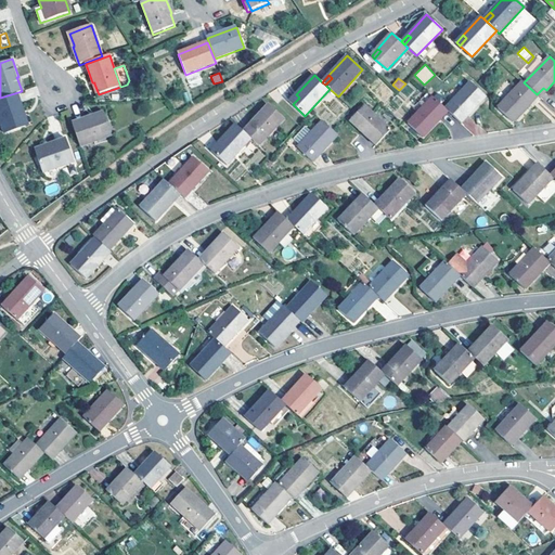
[(524,82),(523,81),(498,107),(514,123),(532,103),(529,100),(536,93),(524,82)]
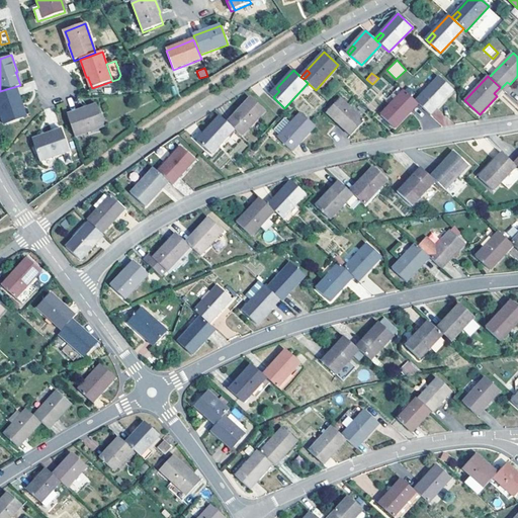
[(433,106),(436,109),(453,90),(438,77),(416,101),(418,103),(428,112),(433,106)]
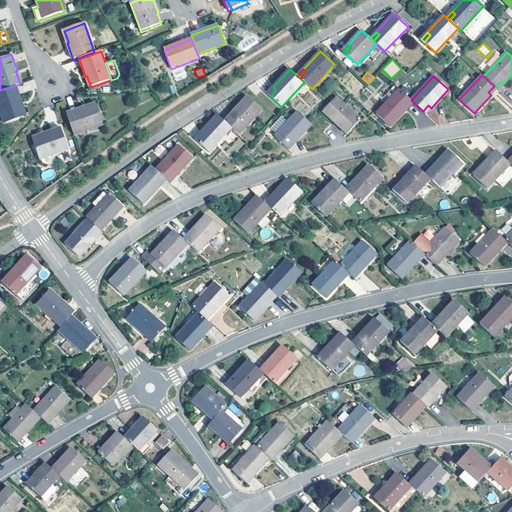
[(497,89),(498,90),(504,83),(501,81),(495,87),(497,89)]
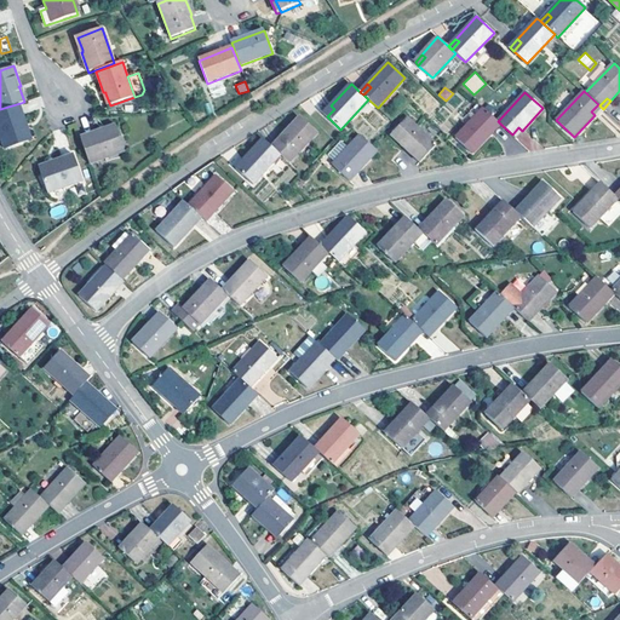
[(26,125),(18,104),(0,112),(0,136),(5,149),(29,141),(26,127),(24,126),(26,125)]
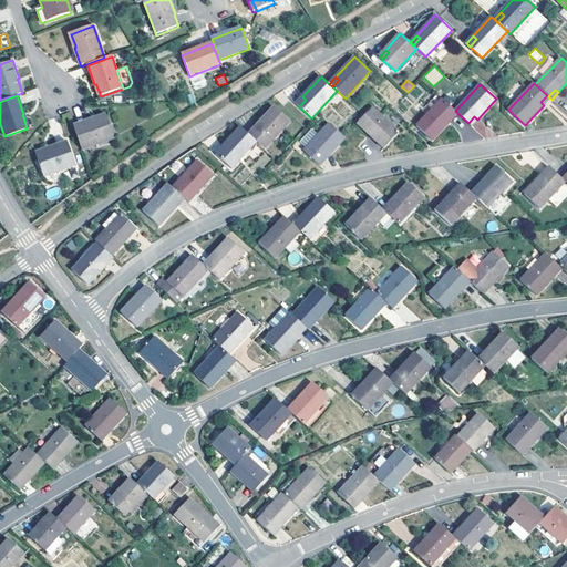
[(540,102),(544,105),(550,99),(548,96),(547,95),(540,102)]
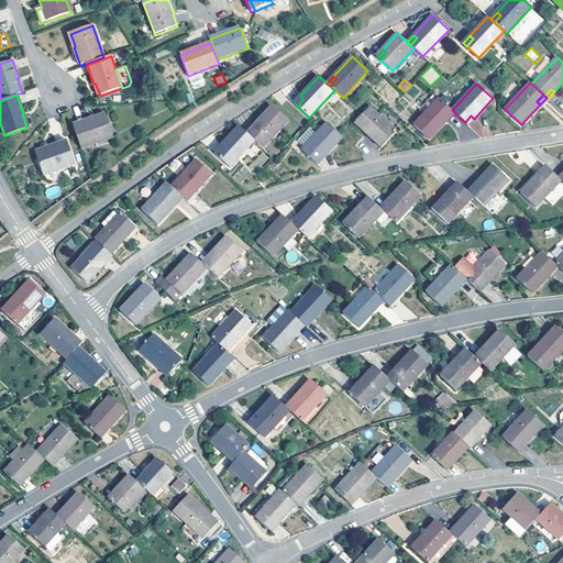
[(304,99),(300,96),(294,103),(297,106),(304,99)]
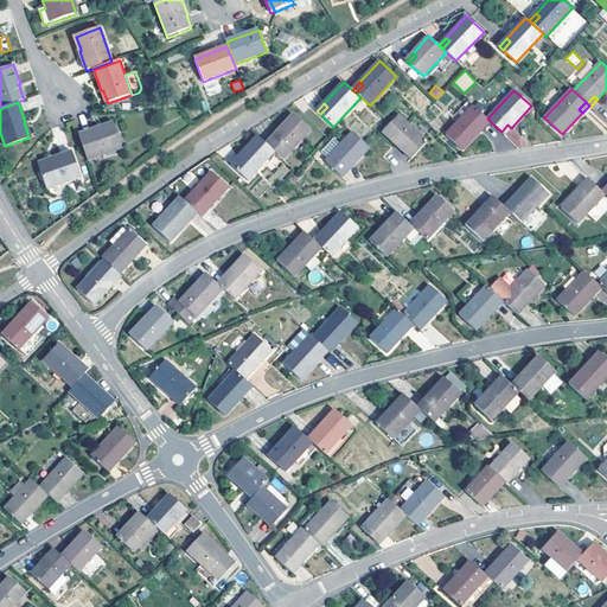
[(487,119),(473,106),(446,135),(464,151),(483,129),(480,126),(487,119)]
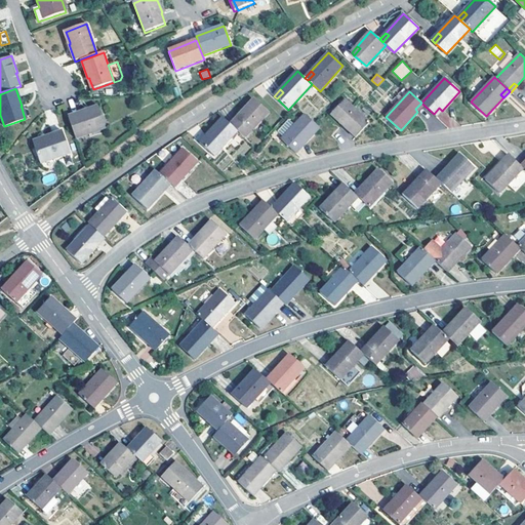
[(253,99),(236,118),(239,120),(233,127),(238,131),(245,138),(269,113),(253,99)]
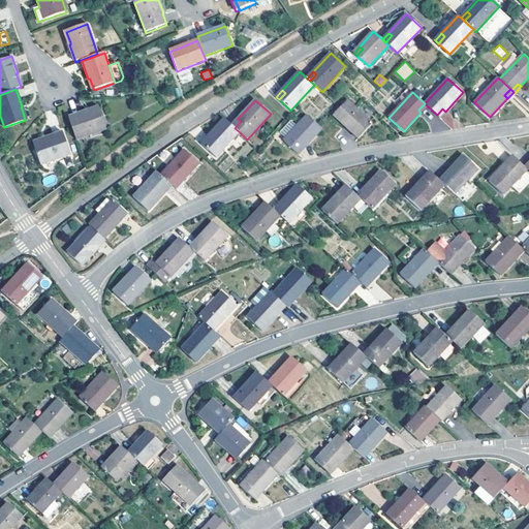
[(355,129),(362,135),(372,124),(347,100),(334,115),(352,132),(355,129)]
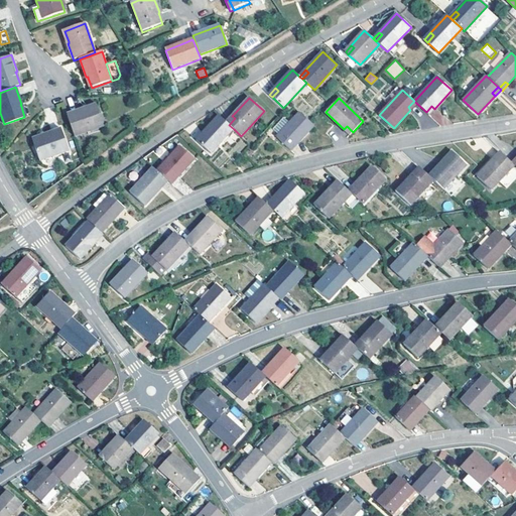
[(408,107),(410,110),(416,103),(414,101),(408,107)]
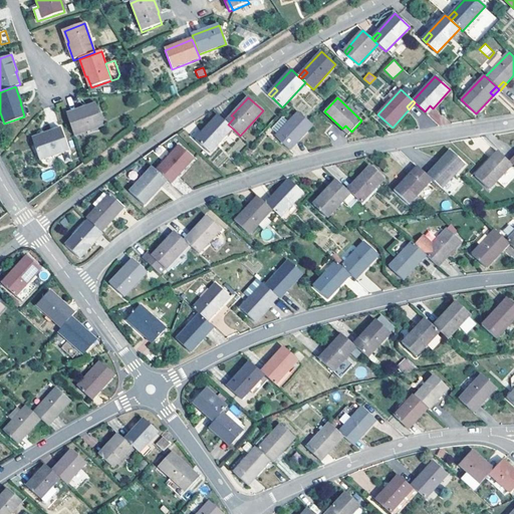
[(67,114),(74,137),(103,125),(96,105),(86,109),(84,110),(83,109),(67,114)]
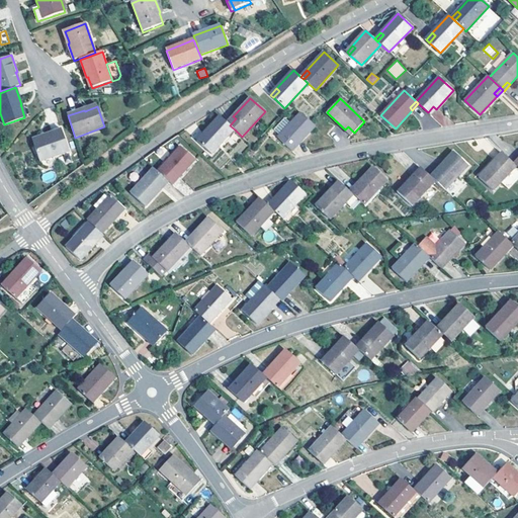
[(431,115),(436,109),(433,106),(428,112),(431,115)]
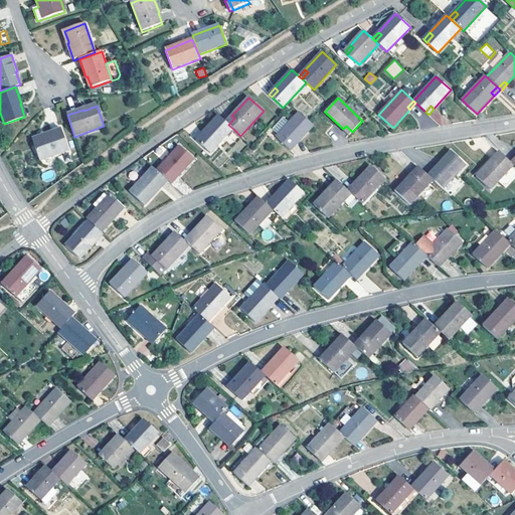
[(294,141),(297,144),(313,126),(308,121),(299,112),(276,137),(287,148),(294,141)]
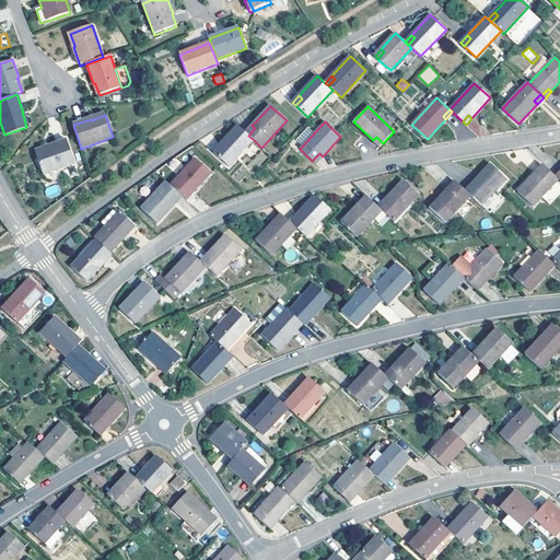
[(237,125),(219,144),(222,148),(216,155),(229,167),(254,140),(248,136),(245,132),(237,125)]
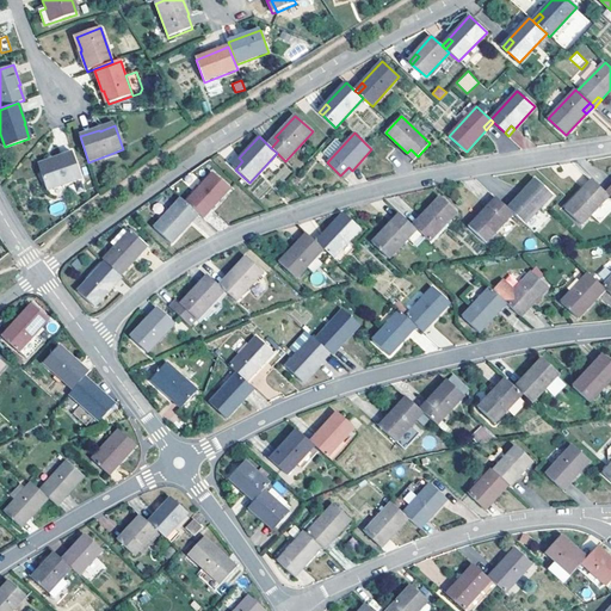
[(278,140),(275,137),(267,144),(271,148),(278,140)]
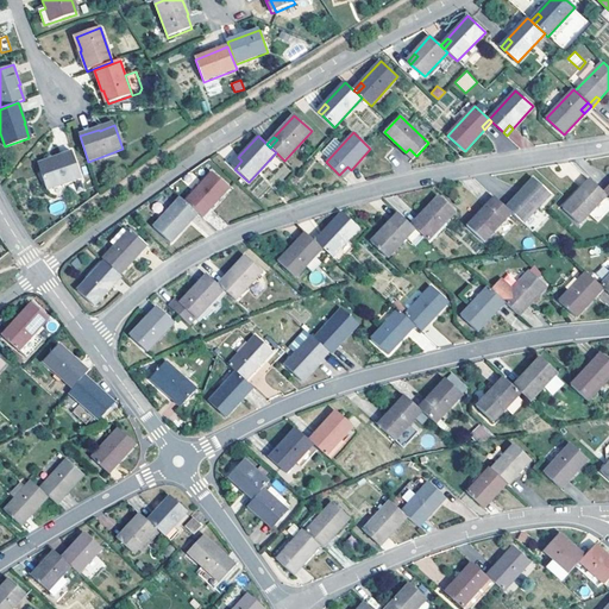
[(409,149),(406,152),(413,159),(416,156),(409,149)]
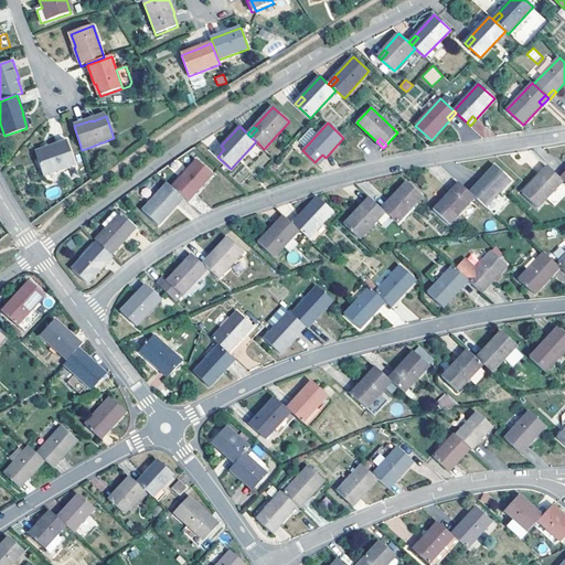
[(35,155),(43,177),(46,181),(52,183),(56,182),(60,176),(59,171),(75,166),(67,141),(49,148),(49,150),(48,151),(35,155)]
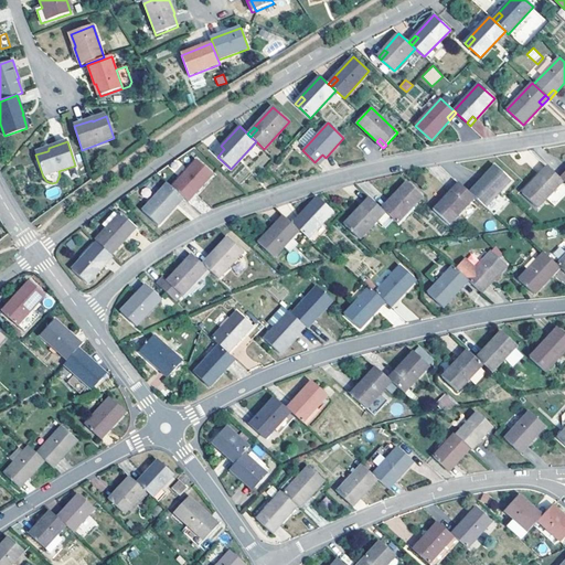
[(224,149),(221,146),(213,153),(217,157),(224,149)]
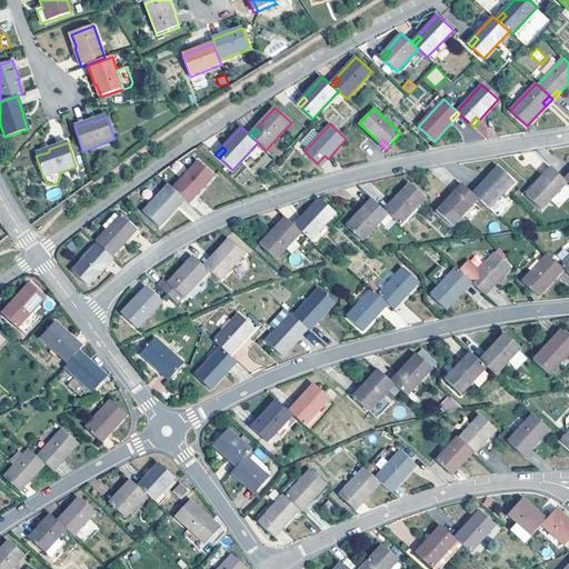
[(325,156),(317,163),(321,167),(328,159),(325,156)]
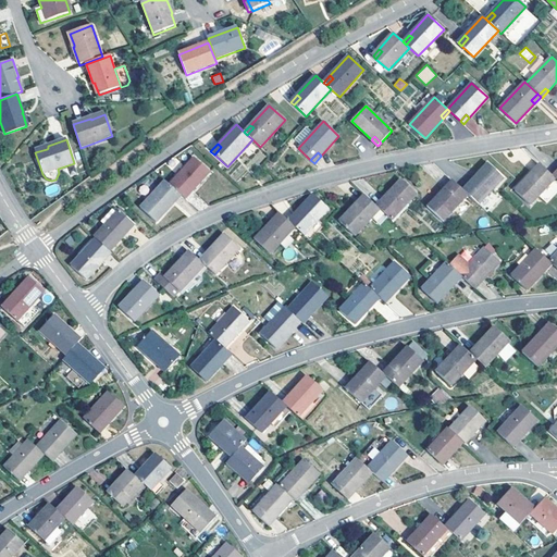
[(189,188),(193,192),(210,172),(194,158),(169,185),(177,193),(181,195),(182,196),(189,188)]
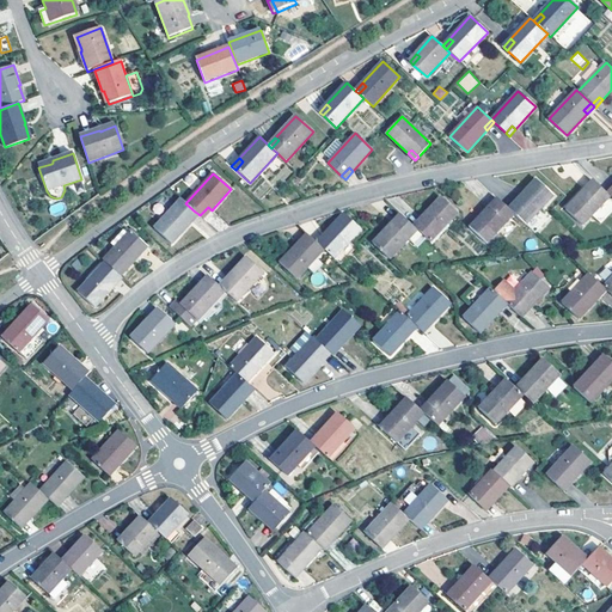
[(537,179),(516,201),(520,204),(512,213),(514,214),(526,225),(554,195),(537,179)]
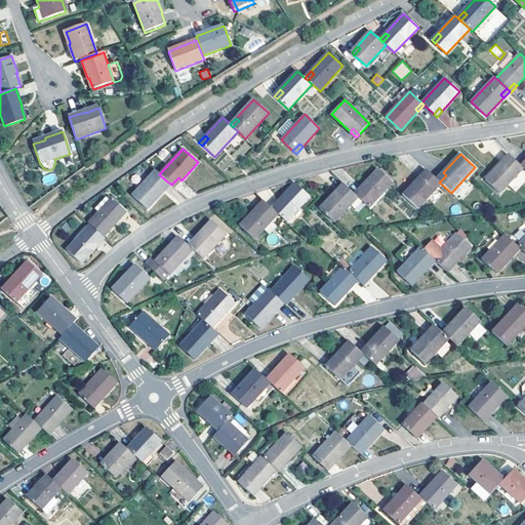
[(508,154),(501,161),(506,163),(511,157),(508,154)]
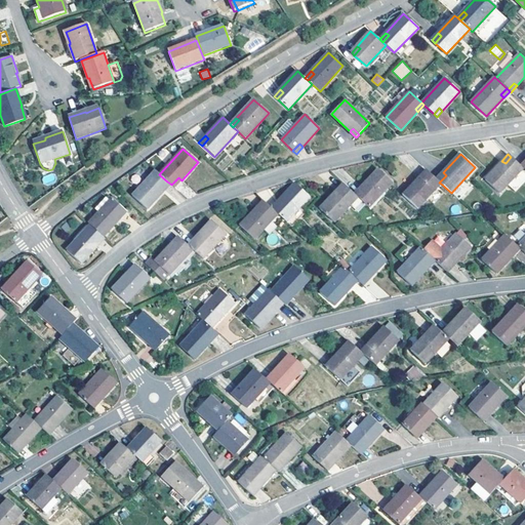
[(506,163),(501,161),(485,179),(500,194),(524,168),(521,166),(511,157),(506,163)]
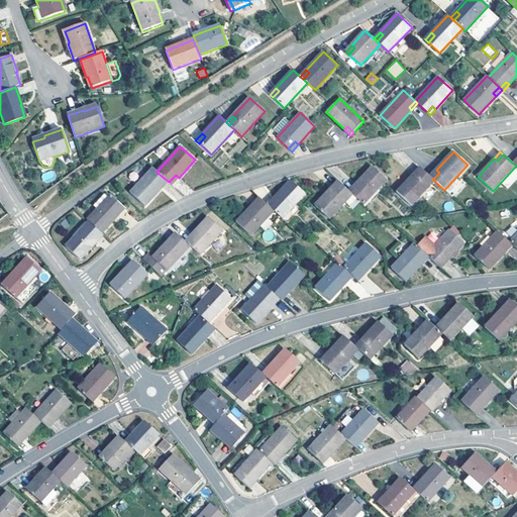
[(373,166),(355,184),(358,187),(351,194),(352,195),(364,205),(387,180),(373,166)]
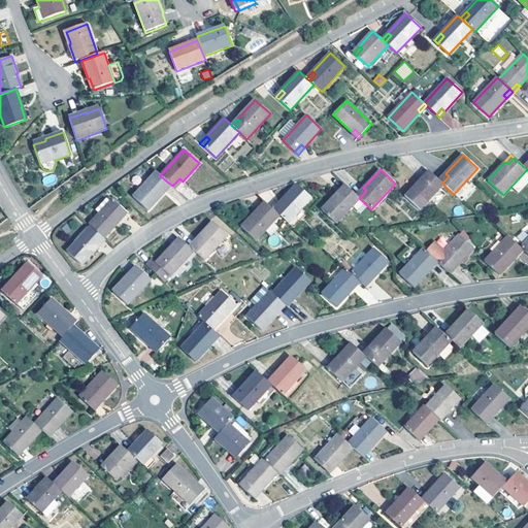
[(160,175),(157,171),(133,197),(147,210),(165,191),(163,189),(168,183),(160,175)]
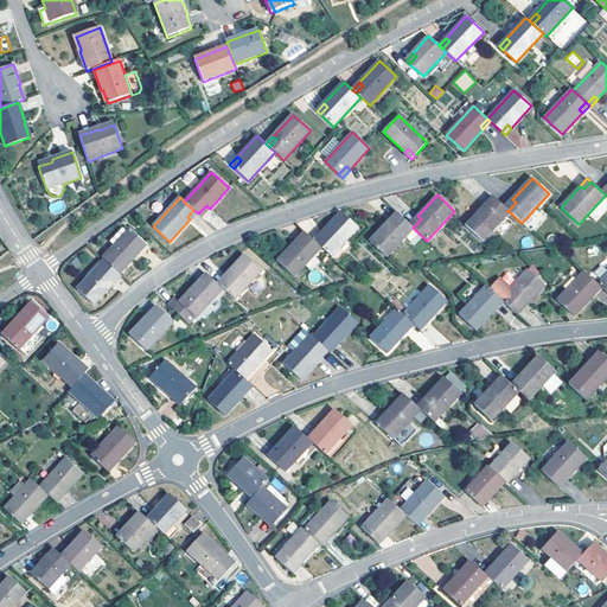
[(493,197),(485,205),(489,209),(496,200),(493,197)]
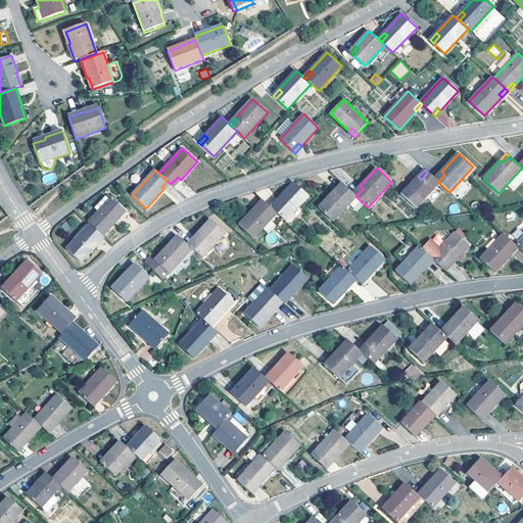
[(444,175),(441,172),(435,179),(437,182),(444,175)]
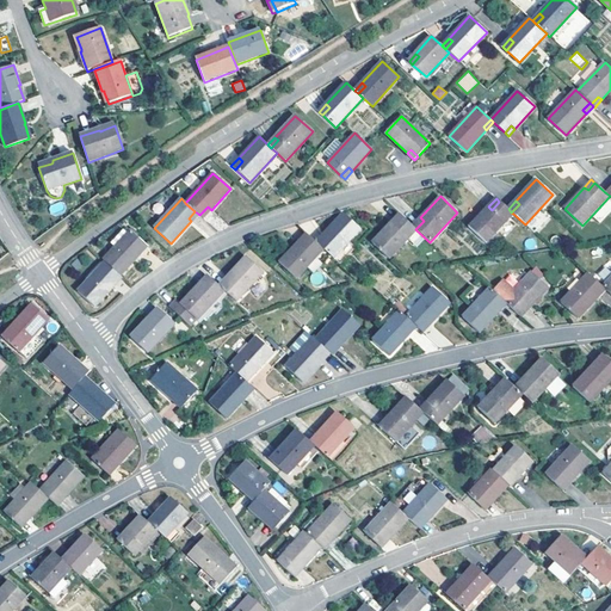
[(492,210),(488,207),(469,227),(486,244),(513,214),(511,213),(508,209),(499,202),(492,210)]
